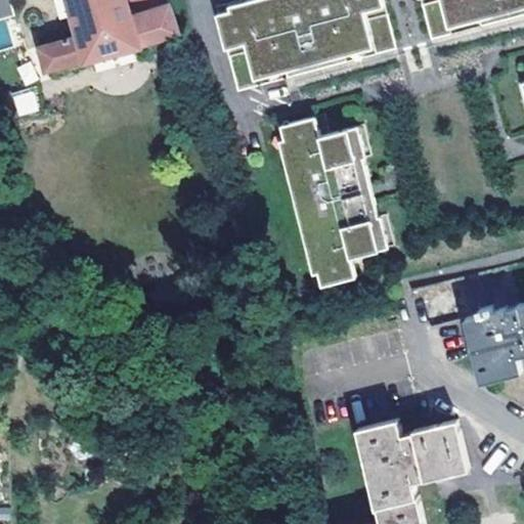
[(64,0),(80,39),(44,52),(55,81),(177,34),(167,0),(64,0)]
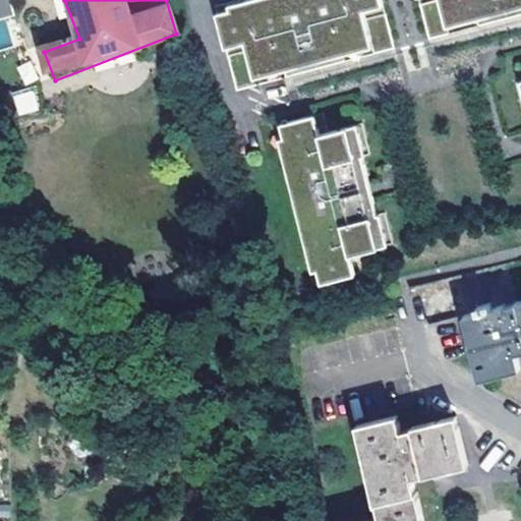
[(237,0),(236,0),(217,5),(236,85),(395,48),(383,0),(247,0),(249,5),(239,7),(237,0)]
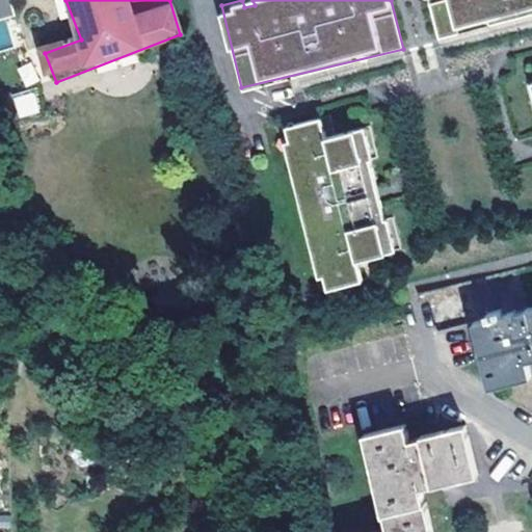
[(531,0),(428,0),(439,41),(531,16),(531,0)]
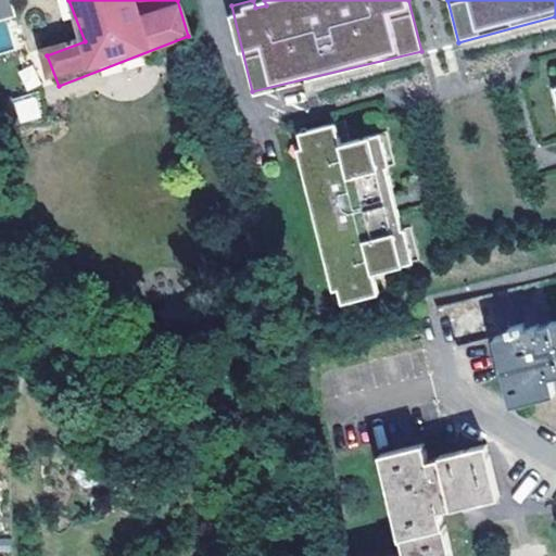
[(12,101),(20,124),(42,116),(35,93),(12,101)]
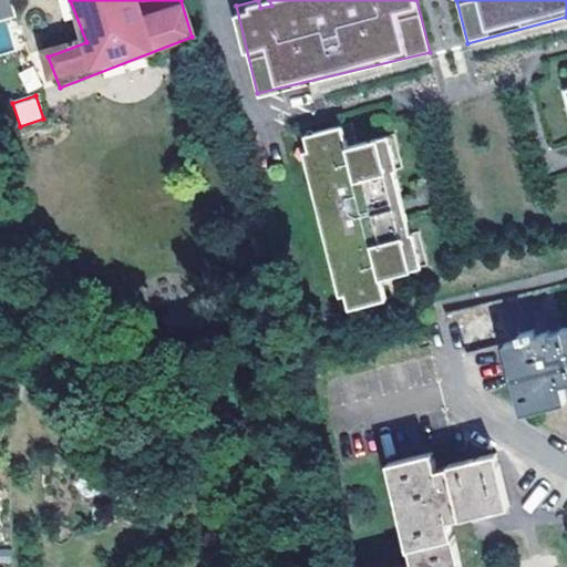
[(402,234),(387,169),(392,167),(383,134),(341,144),(336,123),(300,132),(303,146),(298,147),(333,294),(338,292),(341,307),(378,298),(372,277),(414,266),(406,233),(402,234)]
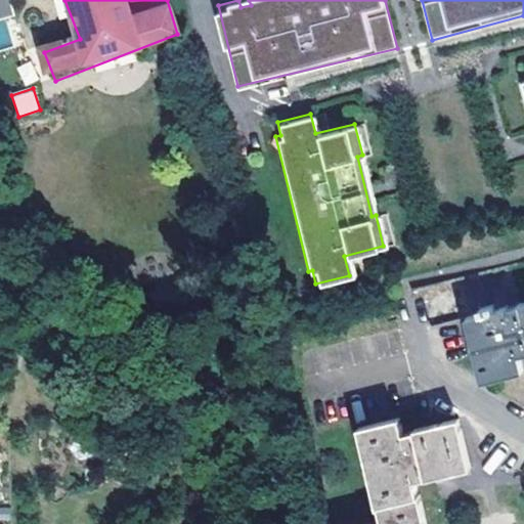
[(523,304),(468,318),(484,382),(523,370),(523,367),(523,363),(520,364),(518,353),(523,351),(523,304)]
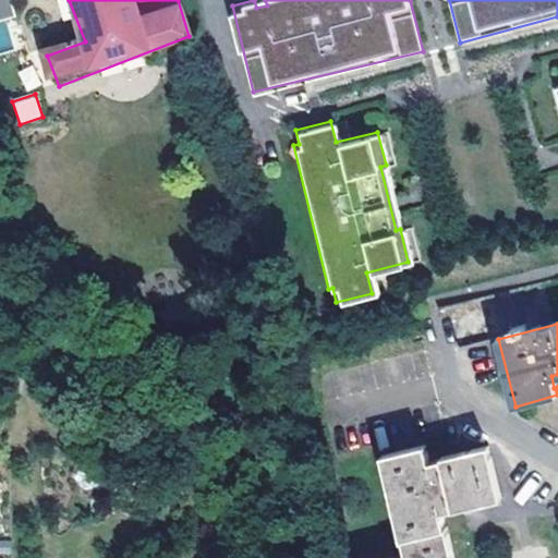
[(389,557),(455,557),(447,526),(445,526),(440,511),(455,508),(456,510),(466,508),(502,499),(489,448),(440,458),(441,461),(432,463),(428,447),(381,457),(402,541),(404,540),(410,557),(404,557),(395,557),(396,557),(389,557)]
